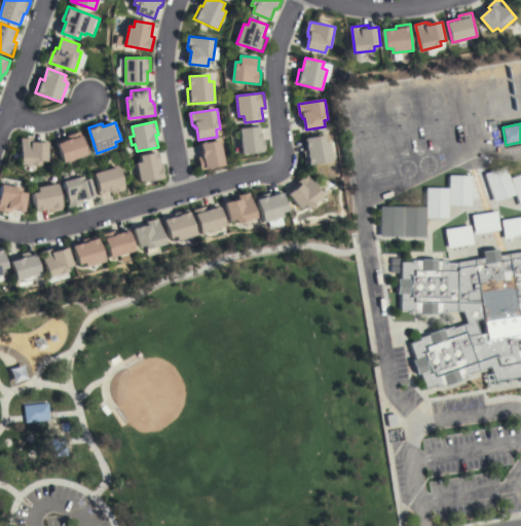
[(240,128),(262,126),(264,140),(266,139),(268,152),(244,154),(240,128)]
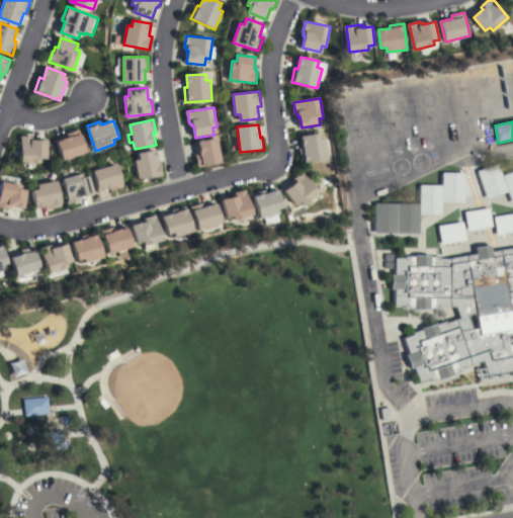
[(64,161),(58,140),(70,137),(69,134),(81,130),(88,153),(64,161)]
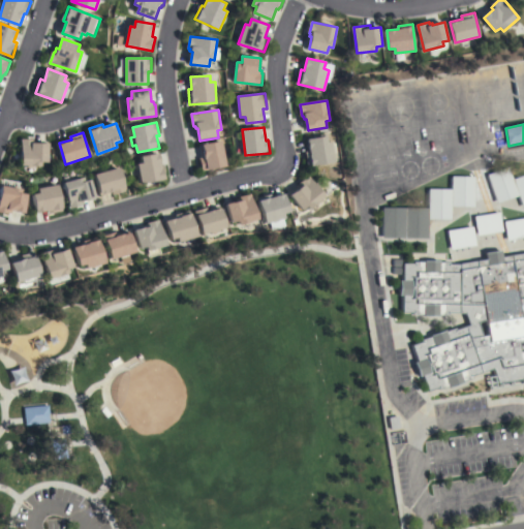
[(328,136),(329,143),(333,142),(336,162),(310,166),(308,152),(311,152),(309,138),(328,136)]
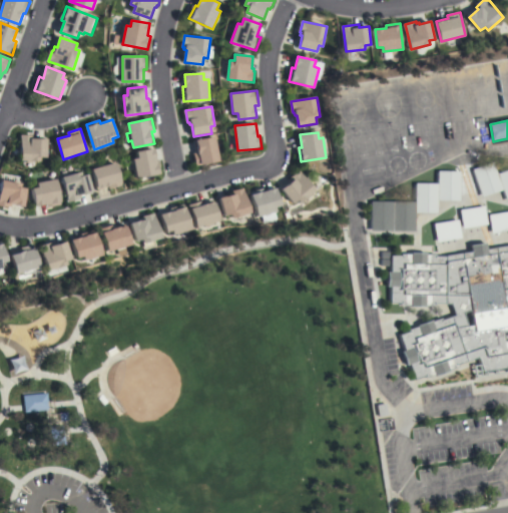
[(22,135),(34,135),(34,136),(37,136),(37,138),(49,139),(48,157),(41,157),(41,161),(21,160),(22,135)]
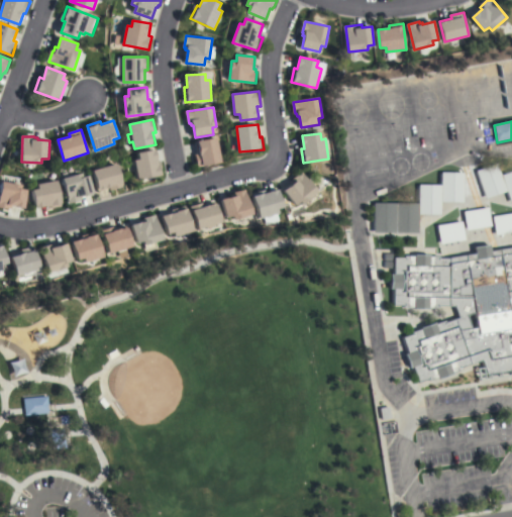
[(197,154),(199,153),(197,141),(217,137),(219,144),(221,144),(222,152),(221,152),(223,164),(199,168),(197,154)]
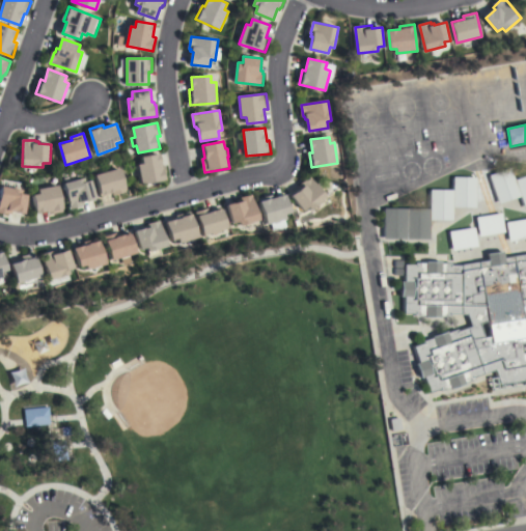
[(139,165),(143,164),(142,158),(161,154),(163,166),(166,165),(169,179),(142,185),(139,165)]
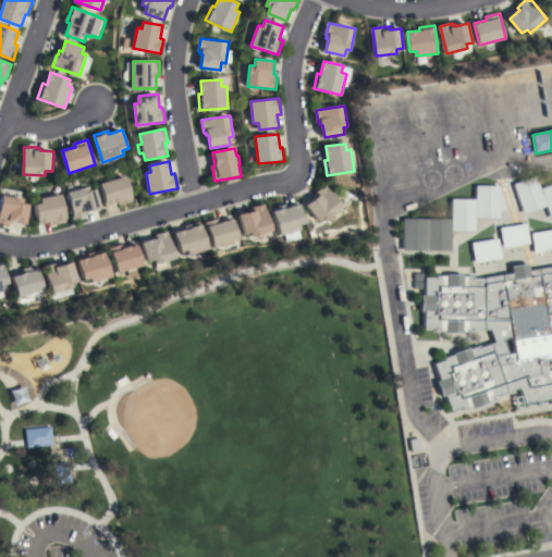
[(516,184),(539,175),(544,188),(551,185),(551,209),(550,206),(527,214),(516,184)]
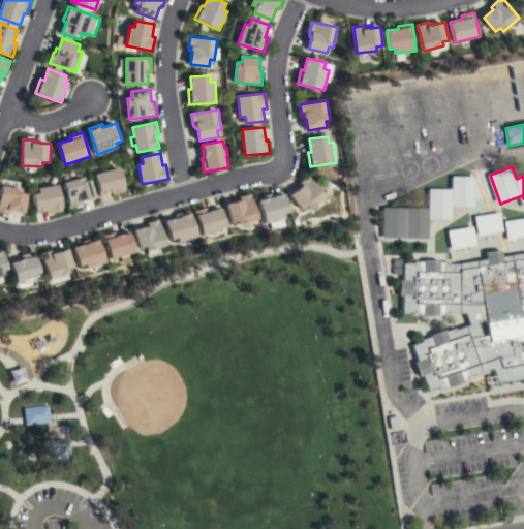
[(121,167),(126,186),(127,185),(128,191),(116,194),(115,191),(102,194),(96,175),(121,167)]
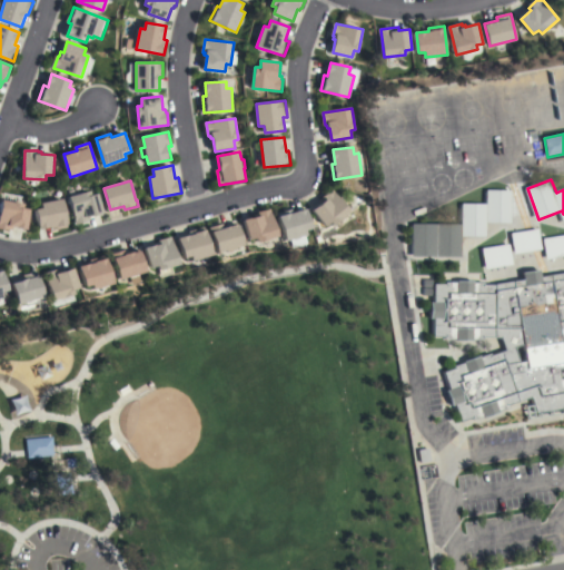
[(315,210),(325,203),(323,200),(326,198),(325,197),(335,189),(353,212),(335,225),(333,222),(327,226),(315,210)]
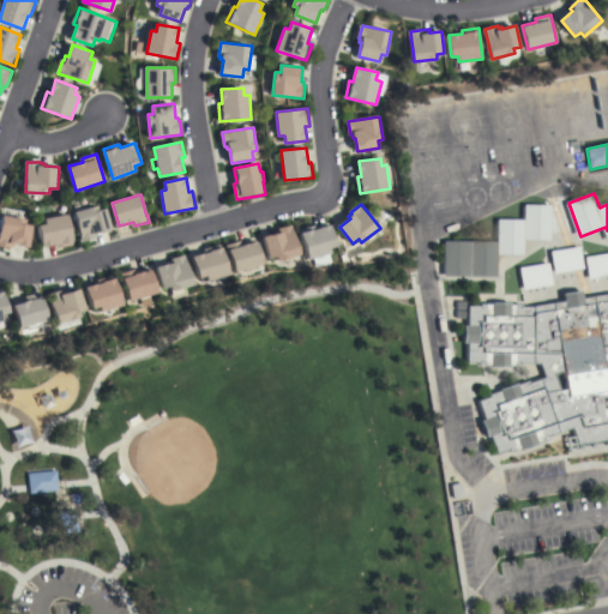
[(554,240),(528,240),(528,254),(501,254),(500,277),(447,276),(447,240),(500,241),(501,220),(528,220),(528,204),(555,205),(554,240)]
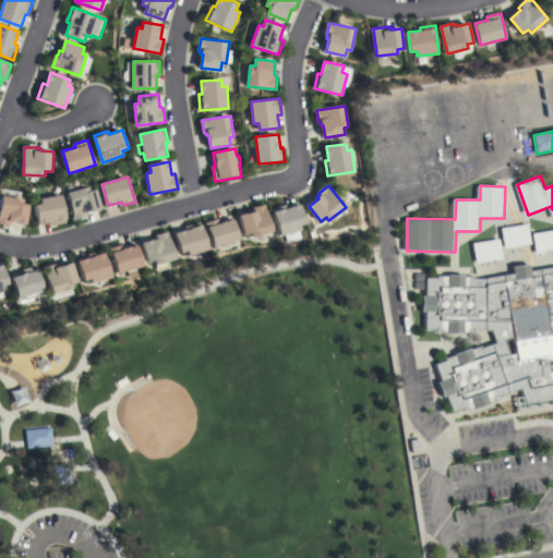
[(69,193),(89,186),(91,192),(98,190),(104,209),(91,213),(92,215),(88,215),(88,217),(76,220),(69,193)]
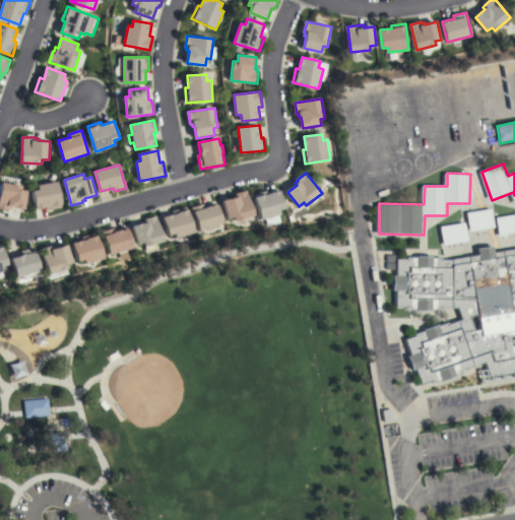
[(59,182),(64,207),(50,210),(50,207),(37,209),(34,191),(40,190),(39,185),(59,182)]
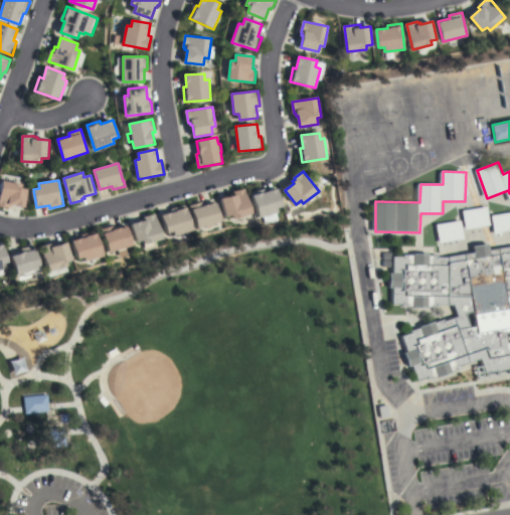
[(0,199),(3,181),(23,184),(22,188),(29,189),(26,208),(14,206),(13,208),(11,207),(11,208),(0,206),(0,199)]
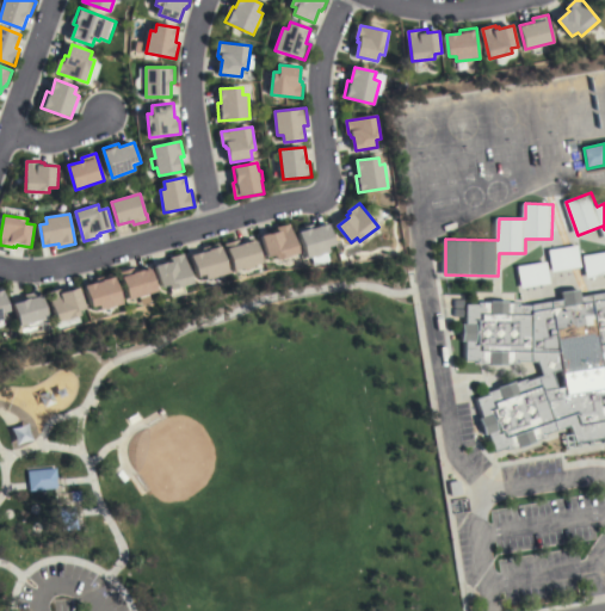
[(263,236),(277,232),(276,229),(279,229),(278,227),(292,223),(300,253),(277,259),(276,254),(269,257),(263,236)]
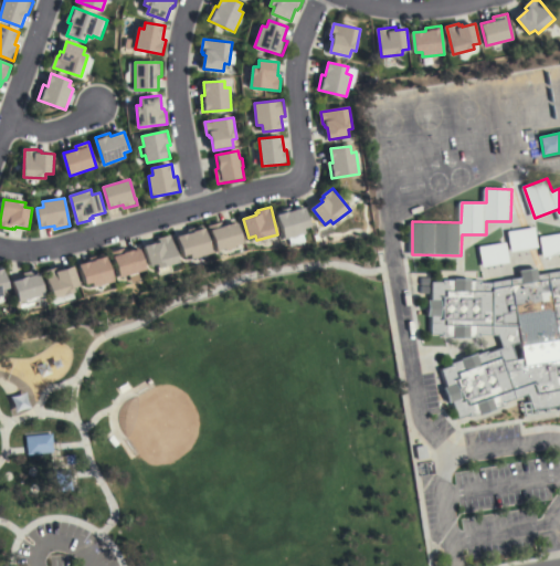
[(312,227),(305,229),(306,233),(285,240),(277,212),(292,208),(293,211),(306,208),(312,227)]
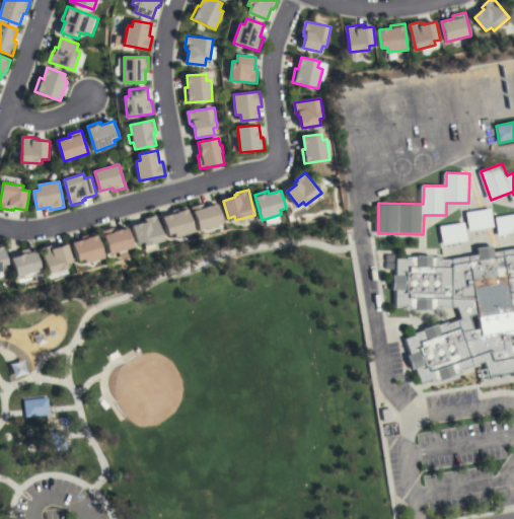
[(193,207),(205,204),(206,206),(218,203),(223,223),(199,230),(193,207)]
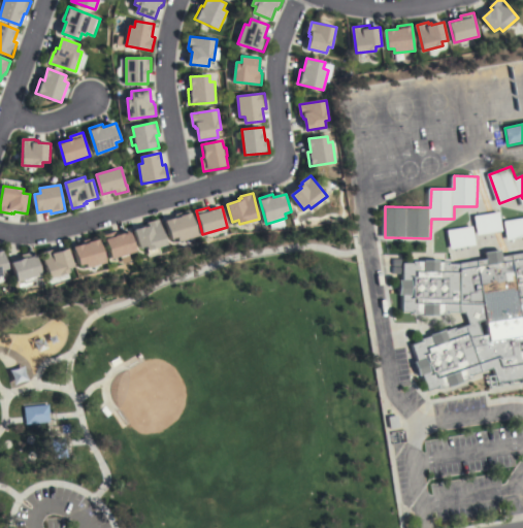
[(198,236),(178,241),(177,237),(171,239),(166,221),(177,218),(176,215),(191,210),(198,236)]
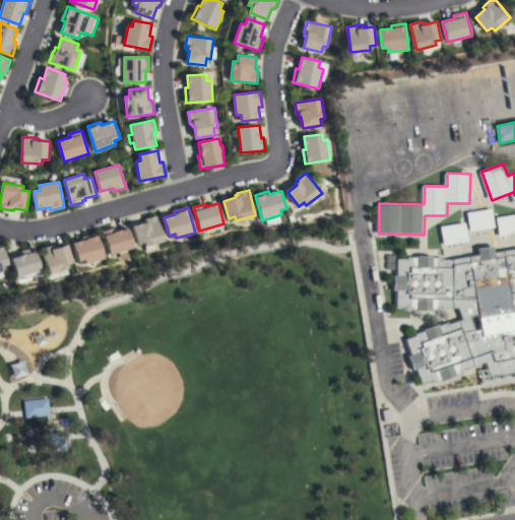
[(498,228),(472,232),(469,212),(495,208),(498,228)]
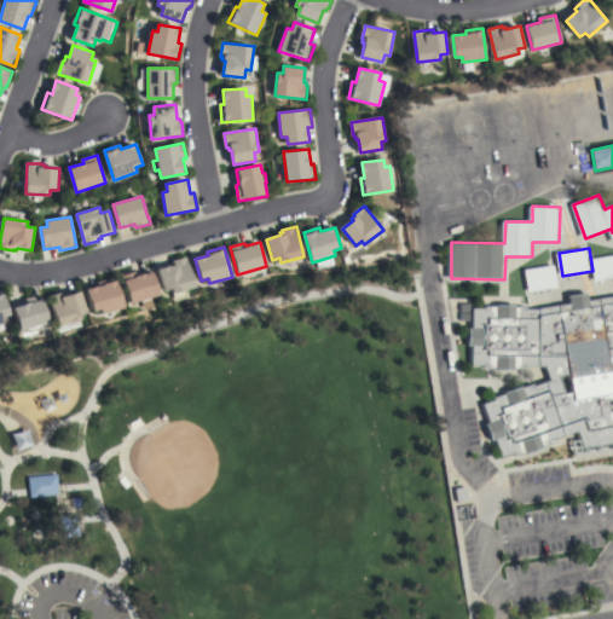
[(594,259),(612,255),(612,278),(597,282),(594,259)]
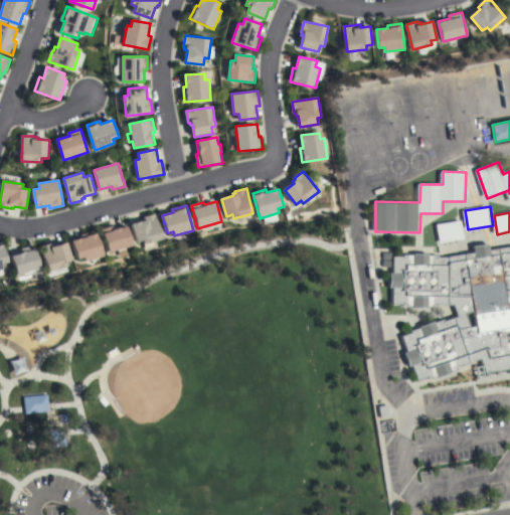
[(163,239),(155,241),(157,246),(146,249),(143,239),(137,241),(132,224),(143,220),(143,218),(145,218),(145,217),(156,213),(163,239)]
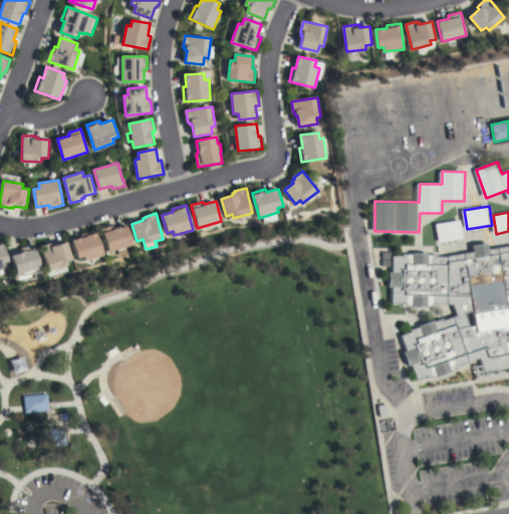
[(466,238),(441,243),(438,225),(463,220),(466,238)]
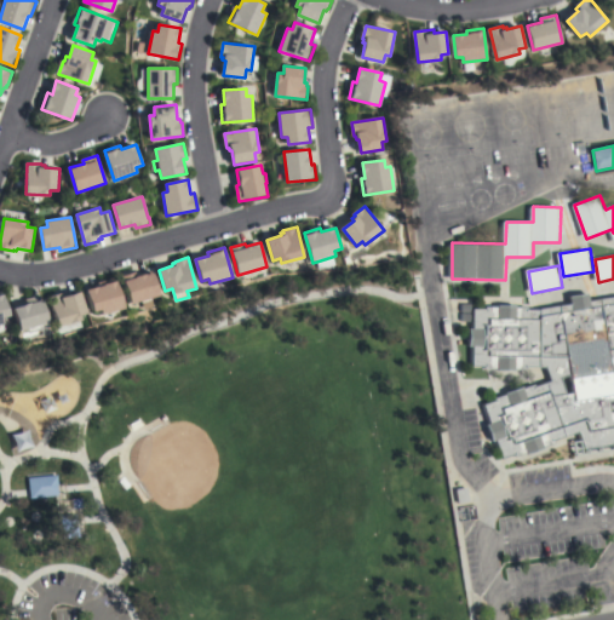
[(131,304),(122,276),(137,273),(138,275),(153,271),(160,296),(131,304)]
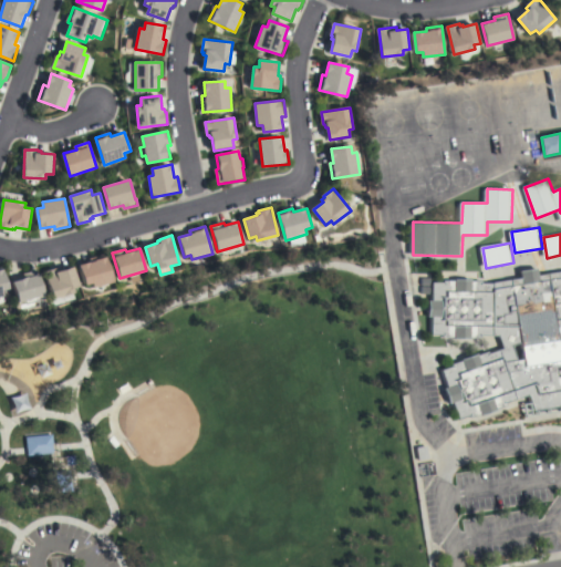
[(93,288),(91,282),(84,285),(79,266),(92,261),(91,258),(106,254),(114,281),(93,288)]
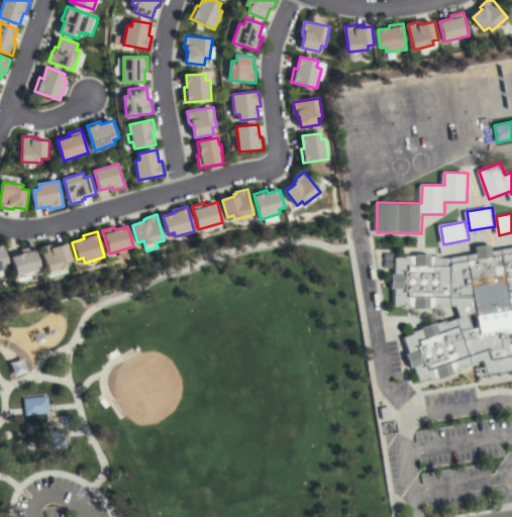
[(73,261),(66,263),(68,268),(48,273),(40,247),(53,244),(53,245),(56,244),(56,246),(68,243),(73,261)]
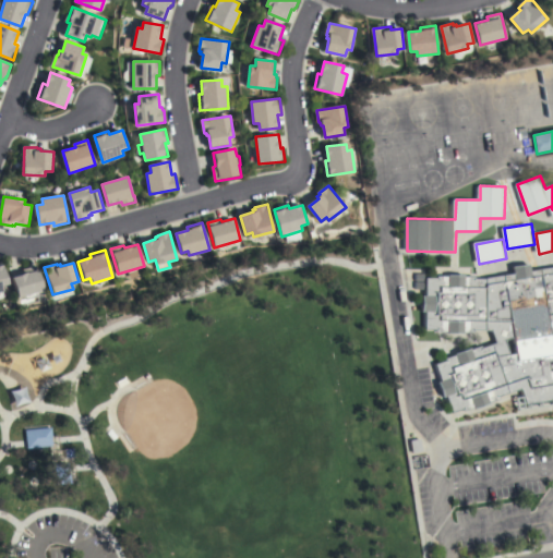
[(516,274),(515,266),(532,264),(533,270),(552,267),(552,401),(530,404),(524,388),(502,397),(502,398),(492,402),(492,403),(477,409),(477,408),(466,411),(466,409),(455,413),(449,396),(446,397),(441,383),(444,380),(437,364),(448,361),(447,359),(458,354),(457,354),(473,348),(473,350),(484,346),(484,348),(499,342),(494,330),(477,330),(477,331),(466,331),(466,334),(449,334),(449,332),(439,331),(439,329),(428,329),(428,312),(424,312),(424,295),(428,295),(429,278),(440,278),(440,276),(451,276),(451,275),(467,275),(467,276),(478,276),(478,279),(489,279),(489,278),(516,274)]
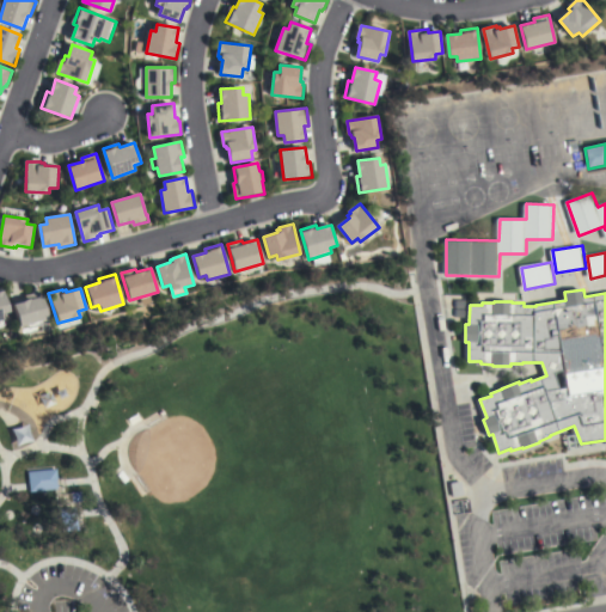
[(0,291),(4,291),(10,312),(1,314),(5,326),(0,328),(0,291)]
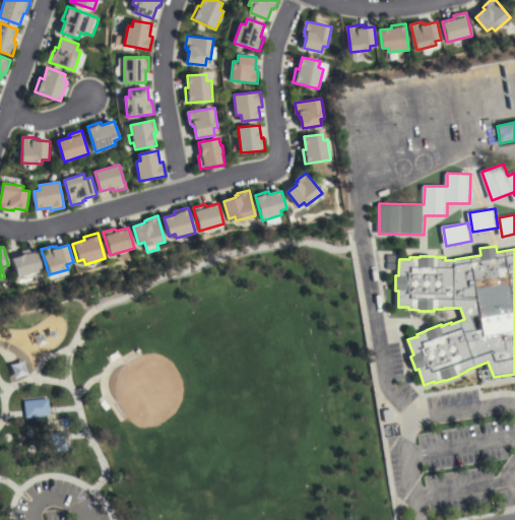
[(11,257),(23,253),(22,251),(35,247),(37,253),(36,253),(42,274),(24,279),(23,275),(17,277),(11,257)]
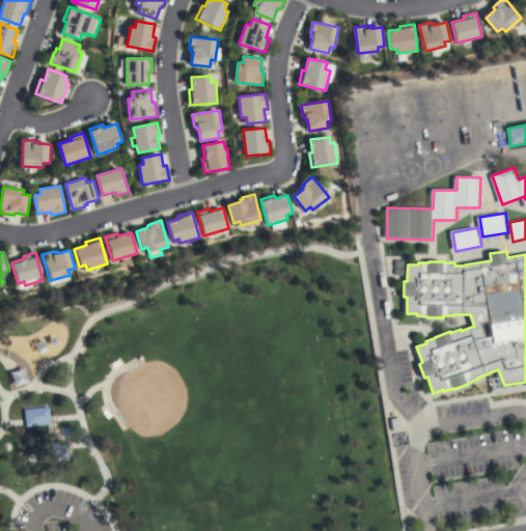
[(51,407),(53,424),(29,426),(27,410),(51,407)]
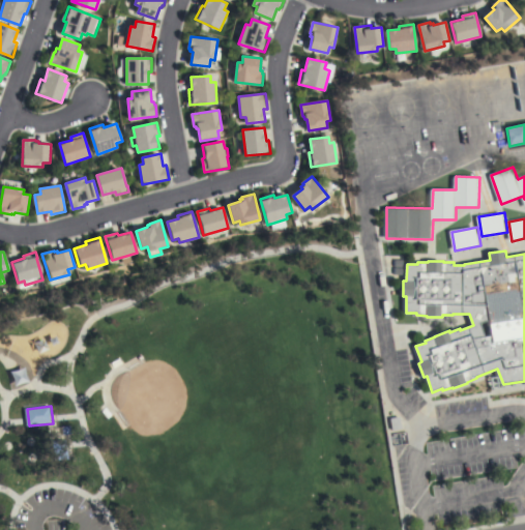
[(66,440),(68,440),(69,457),(70,457),(70,459),(56,461),(55,441),(66,440)]
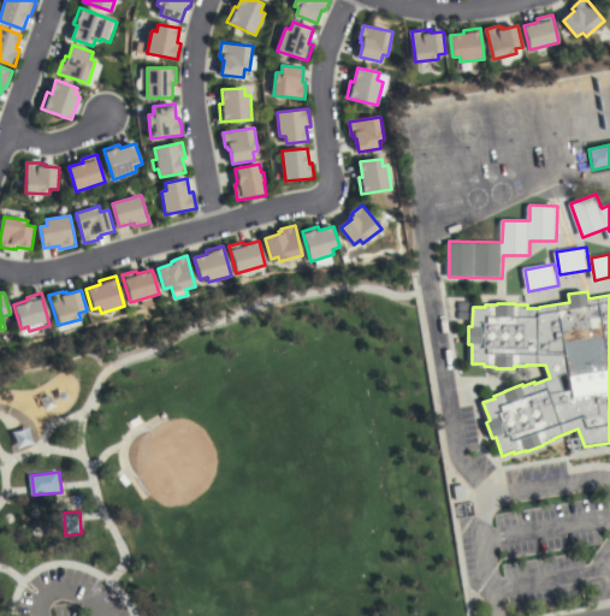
All buildings are outlined.
